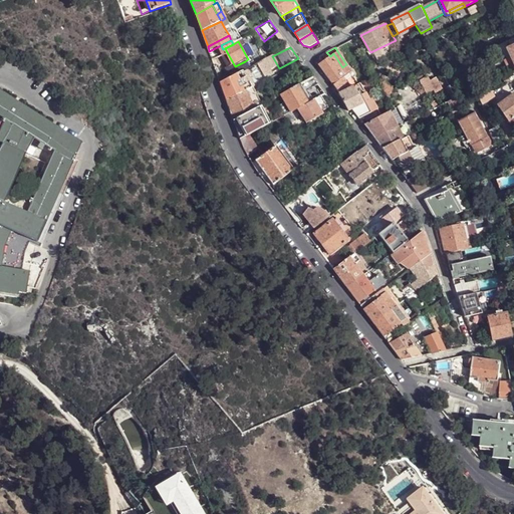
[(235,66),(227,52),(225,53),(233,67),(235,66)]
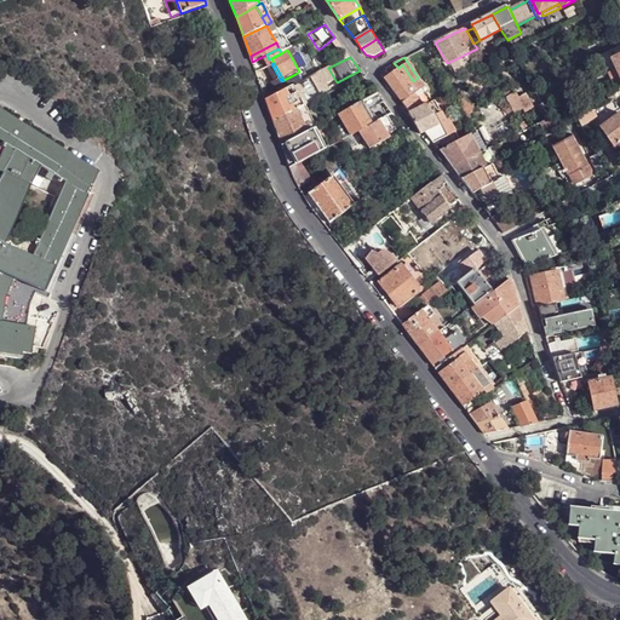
[(413,81),(402,64),(399,68),(385,78),(403,103),(415,93),(417,92),(409,84),(413,81)]
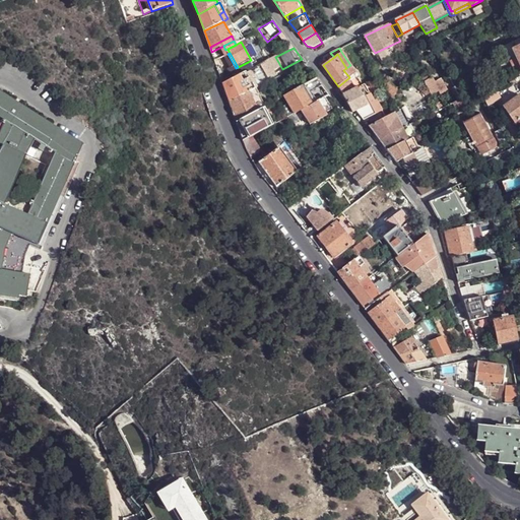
[(274,57),(258,66),(265,80),(273,76),(271,72),(277,69),(278,65),(274,57)]
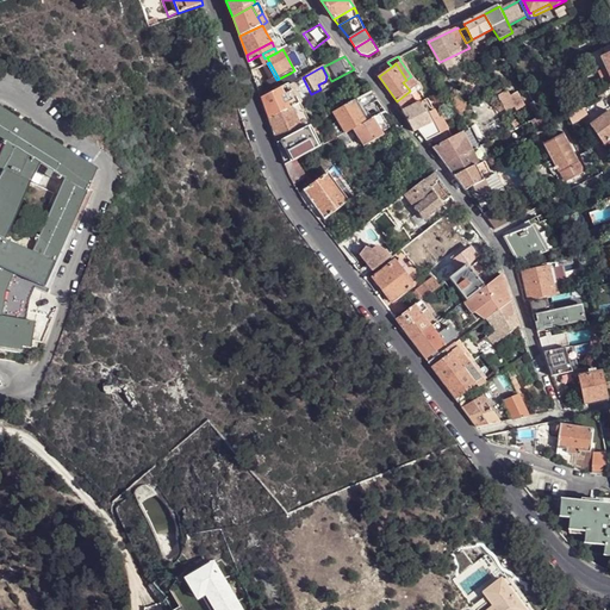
[(605,67),(598,72),(602,78),(609,74),(605,67)]
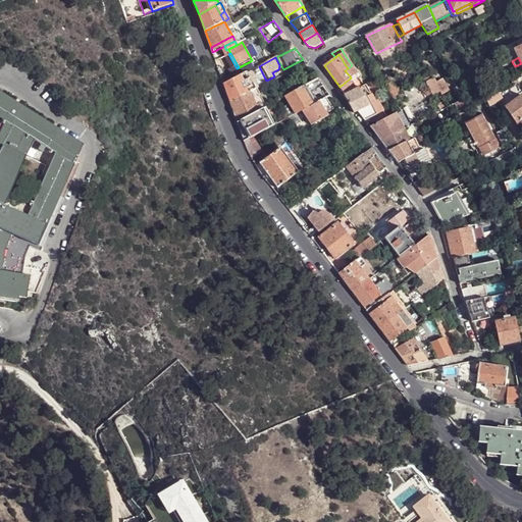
[(253,69),(249,62),(239,67),(243,74),(246,72),(253,69)]
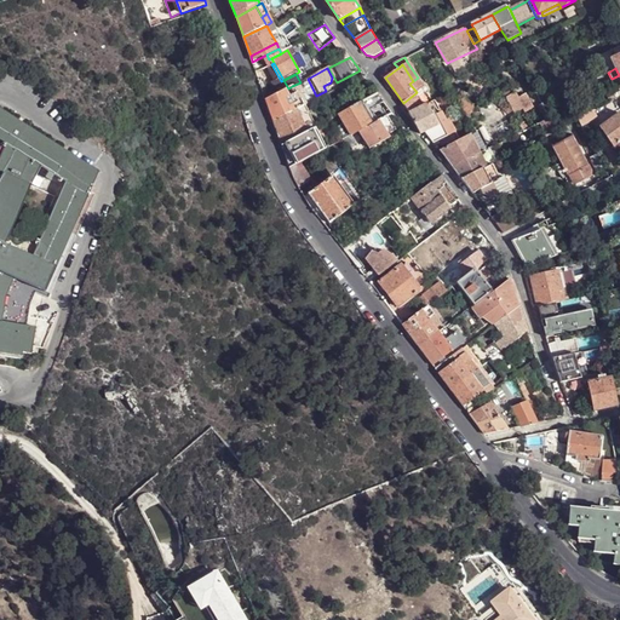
[(425,86),(418,78),(413,81),(409,84),(417,92),(422,89),(424,92),(425,92),(426,92),(426,91),(428,91),(428,90),(428,89),(428,87),(426,87),(426,86),(425,86)]
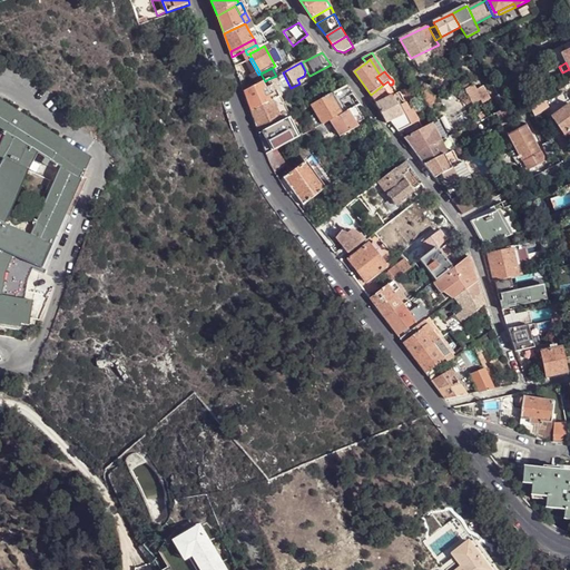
[(273,79),(268,79),(265,81),(245,92),(252,111),(273,100),(278,98),(281,97),(282,96),(278,88),(279,85),(278,82),(276,79),(273,79)]
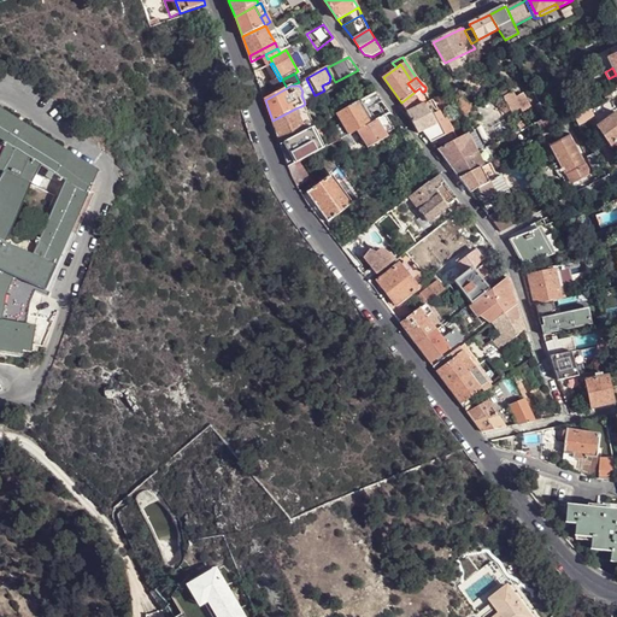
[(503,98),(512,113),(521,109),(523,112),(533,107),(524,92),(517,97),(513,90),(510,94),(503,98)]
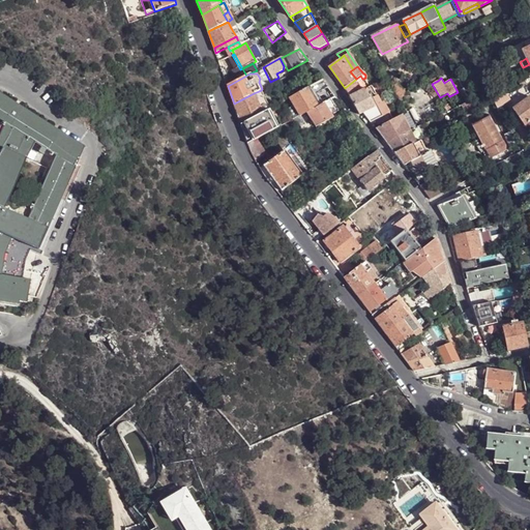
[(468,93),(460,79),(455,82),(464,95),(468,93)]
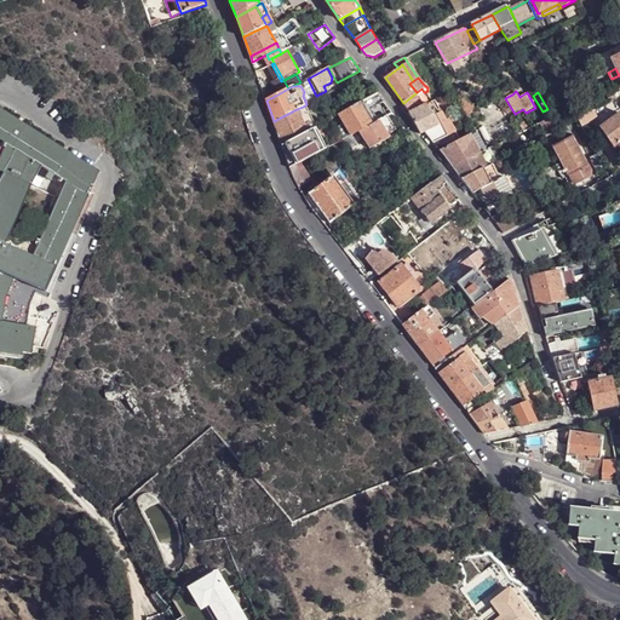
[(418,97),(415,93),(403,103),(406,107),(417,98),(418,97)]
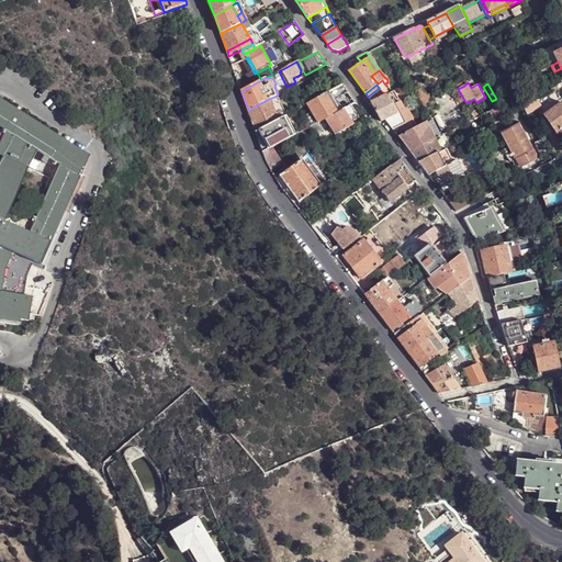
[(348,92),(344,86),(308,104),(313,112),(318,123),(326,120),(343,110),(337,99),(348,92)]
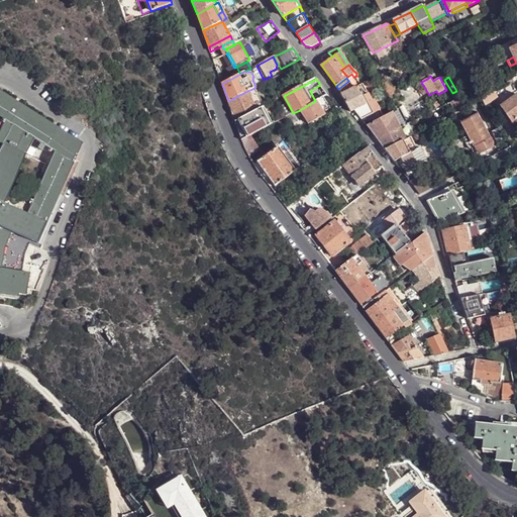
[(352,89),(347,82),(338,89),(342,94),(352,89)]
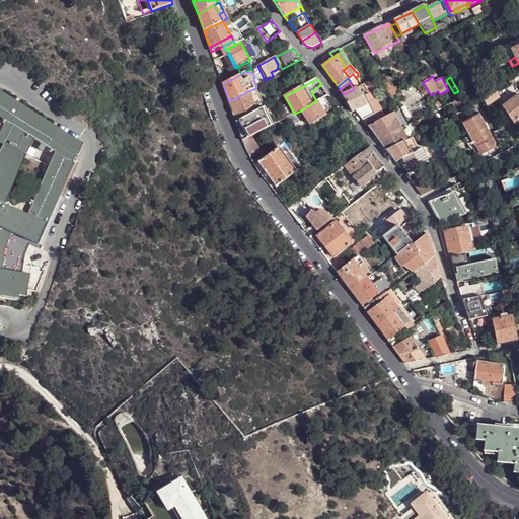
[(362,93),(359,87),(354,89),(344,94),(343,94),(353,112),(356,110),(367,104),(364,97),(362,93)]
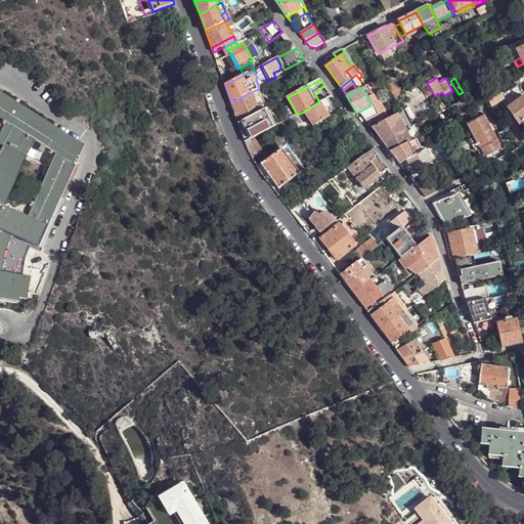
[(268,107),(258,89),(256,90),(251,92),(261,112),(265,110),(268,107)]
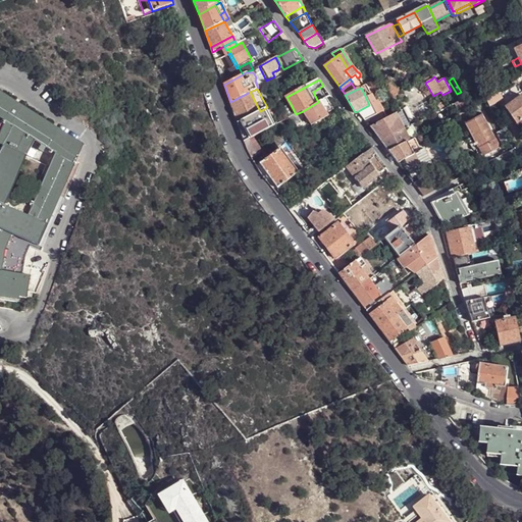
[(0,91),(0,118),(5,121),(0,133),(0,292),(19,296),(27,297),(31,276),(22,275),(25,258),(31,248),(41,252),(43,248),(40,247),(85,146),(53,125),(0,91)]
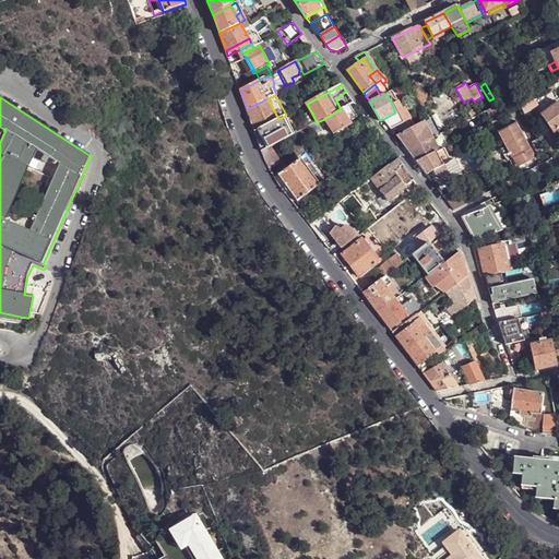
[(278,119),(268,98),(247,109),(254,131),(278,119)]
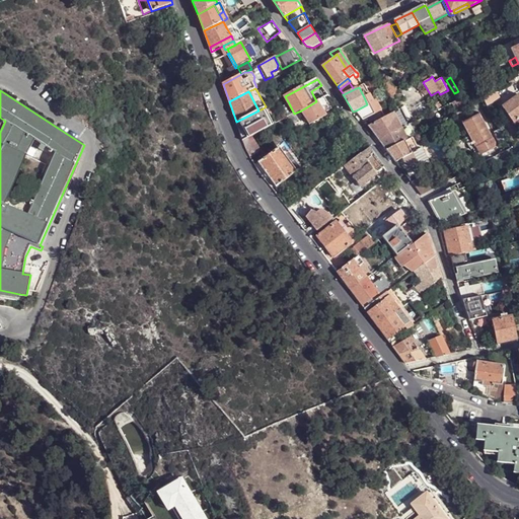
[(483,100),(487,107),(504,98),(502,95),(500,91),(483,100)]
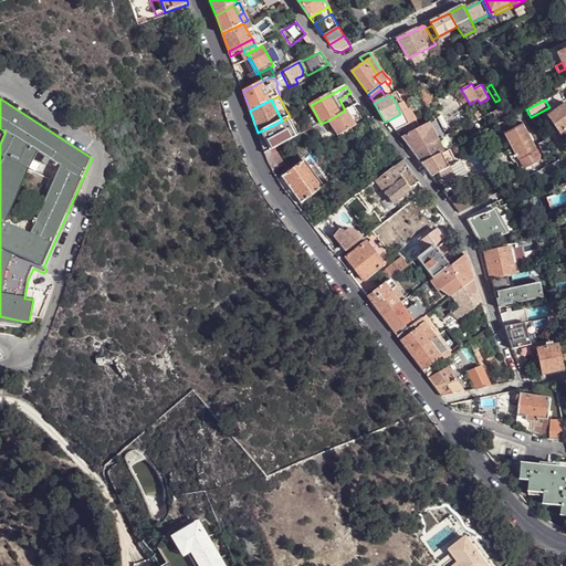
[(565,102),(548,116),(561,133),(562,133),(565,129),(565,102)]
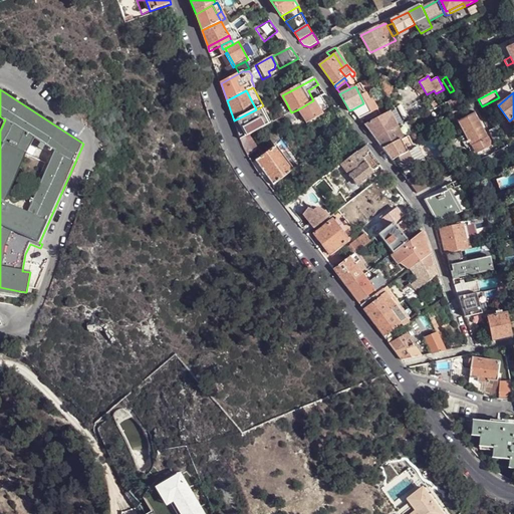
[(352,109),(360,119),(378,109),(372,99),(368,101),(364,94),(360,96),(363,103),(352,109)]
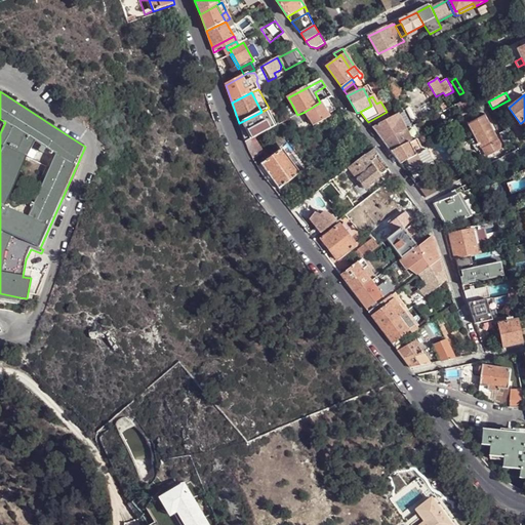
[(328,98),(321,103),(326,110),(333,106),(328,98)]
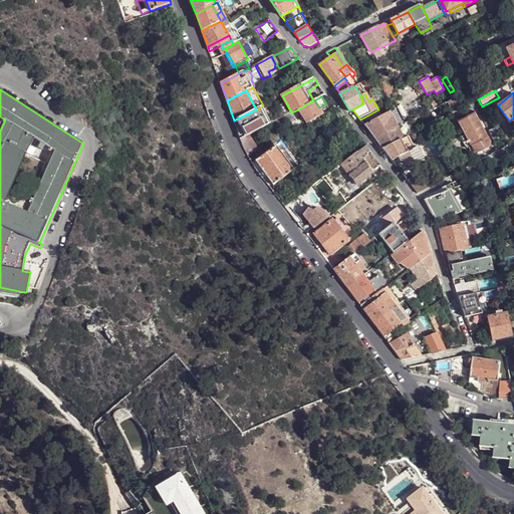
[(454,98),(448,101),(454,111),(463,106),(457,96),(454,98)]
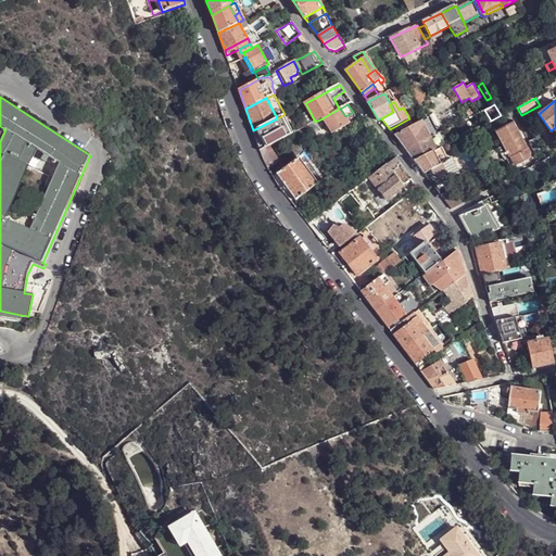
[(332,134),(351,124),(349,121),(345,116),(340,109),(339,109),(323,118),(332,134)]
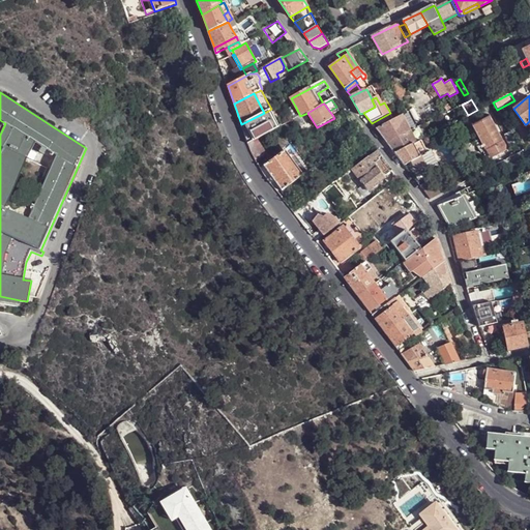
[(300,116),(295,106),(288,109),(294,119),(300,116)]
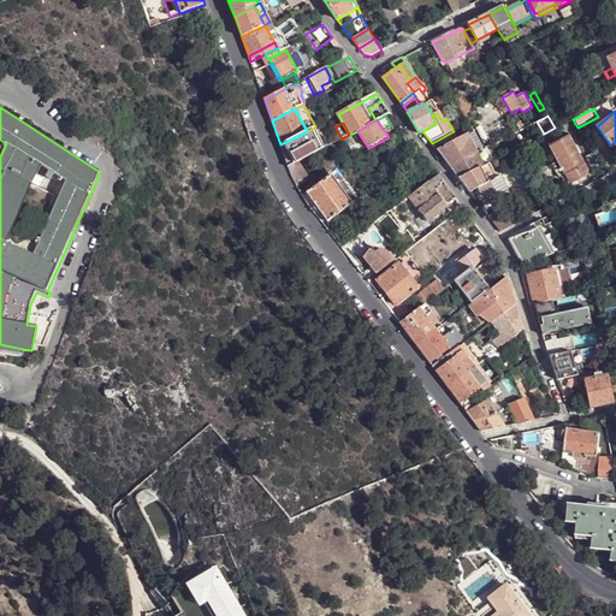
[(391,124),(383,129),(386,134),(394,130),(391,124)]
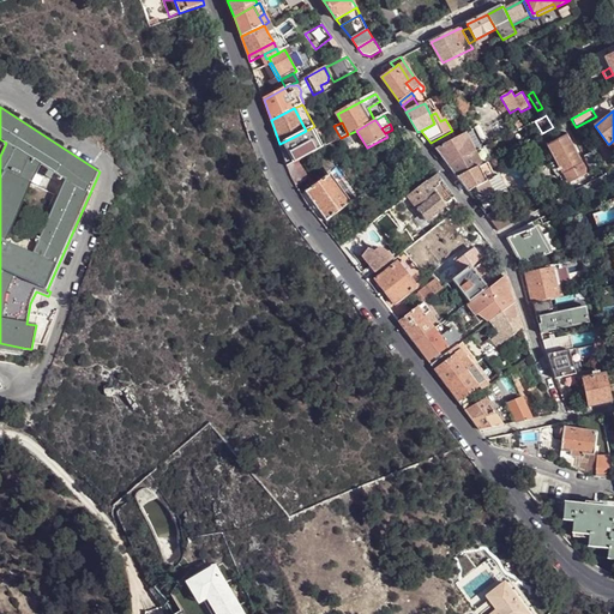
[(321,149),(311,128),(306,131),(280,144),(284,161),(288,167),(293,164),(314,152),(321,149)]
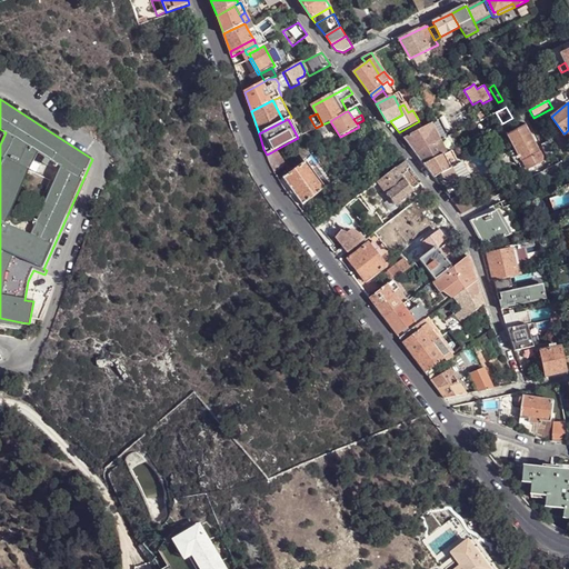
[(447,137),(437,121),(431,125),(405,138),(416,153),(440,141),(439,141),(447,137)]
